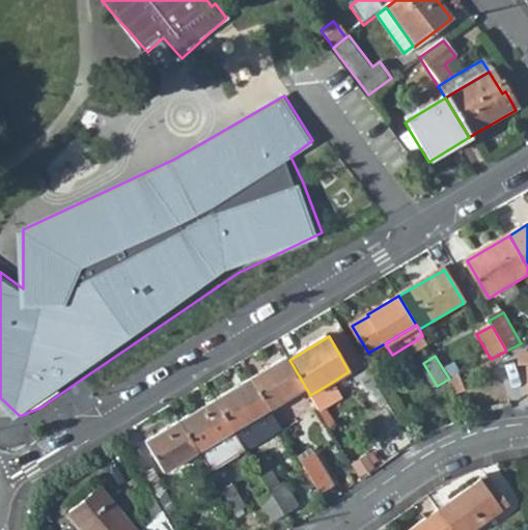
[(288,358),(253,378),(272,409),(306,388),(289,360),(288,358)]
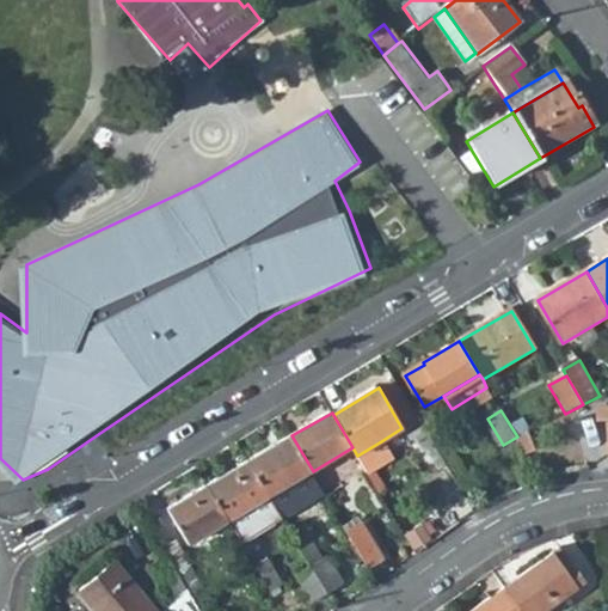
[(521,454),(535,451),(533,429),(521,435),(517,437),(521,454)]
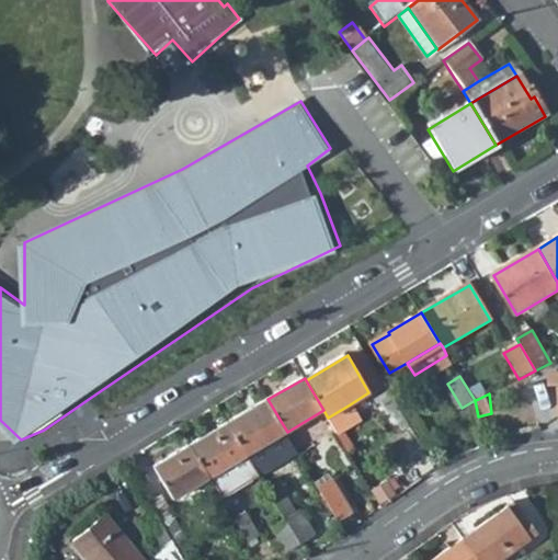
[(410,429),(423,452),(433,446),(406,398),(395,404),(410,429)]
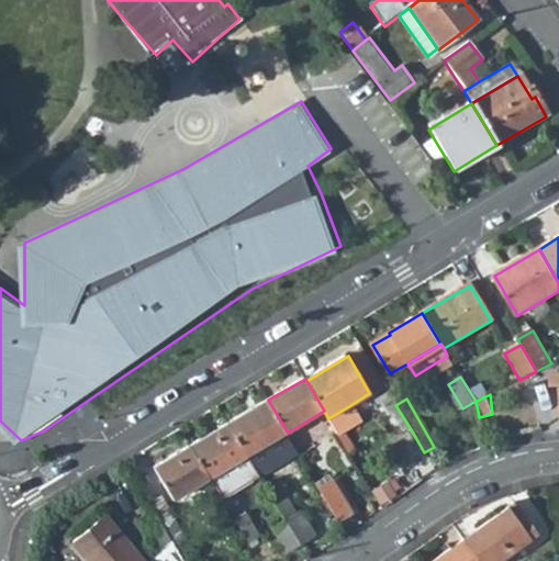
[(230,423),(248,456),(288,433),(268,400),(230,423)]
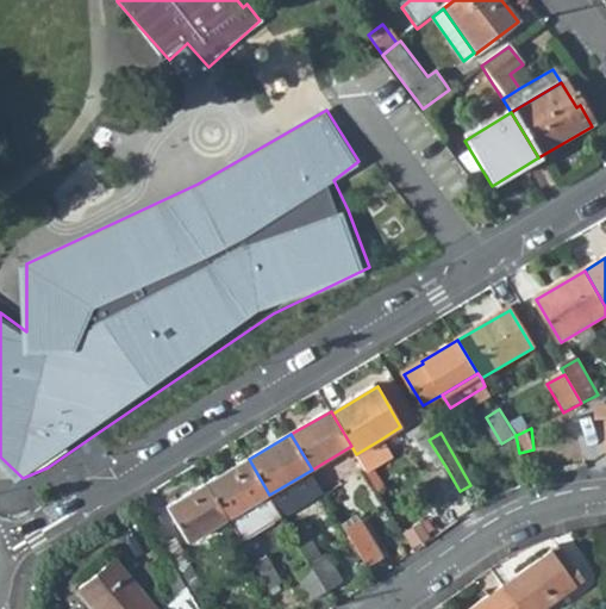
[(380,440),(356,454),(367,471),(389,457),(380,440)]
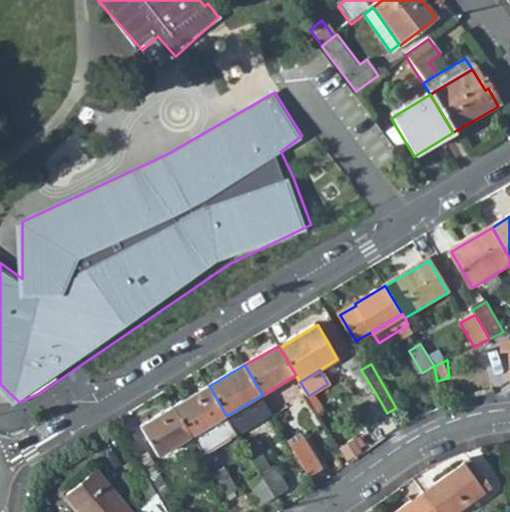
[(209,386),(174,407),(192,436),(226,416),(209,386)]
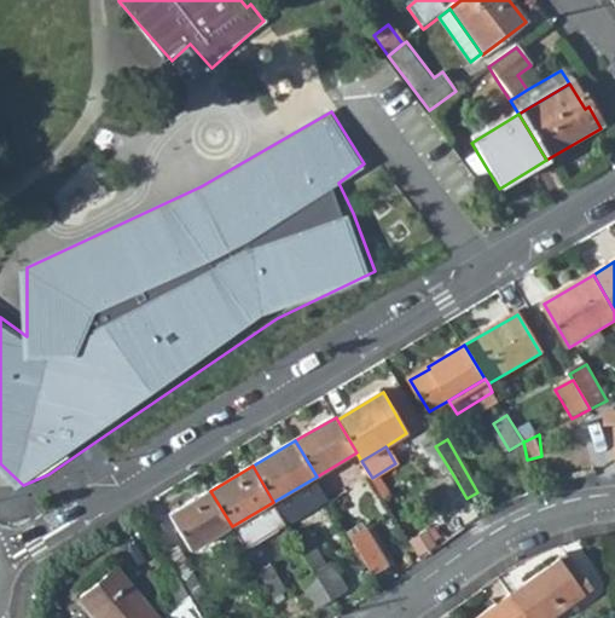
[(452,473),(440,480),(454,506),(466,498),(452,473)]
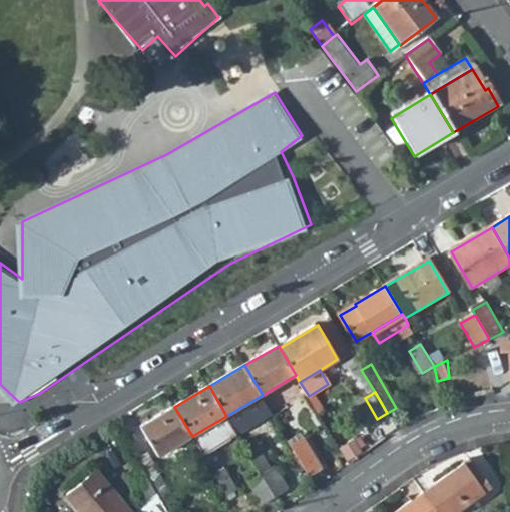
[(192,436),(174,407),(141,426),(159,456),(192,436)]
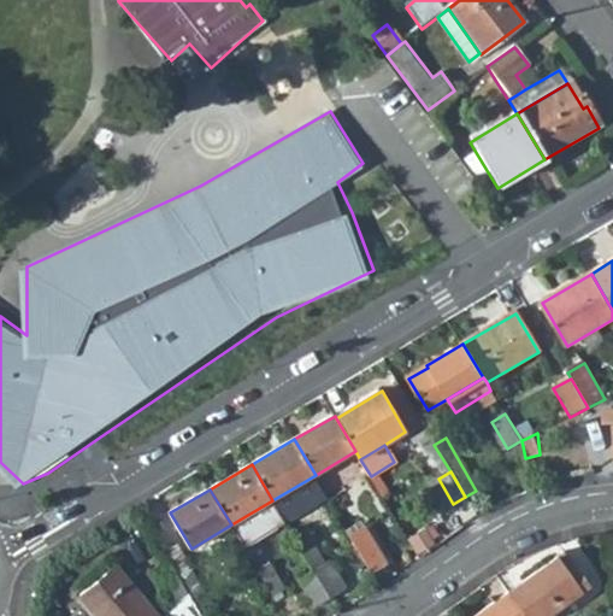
[(390,564),(367,528),(353,538),(375,574),(390,564)]
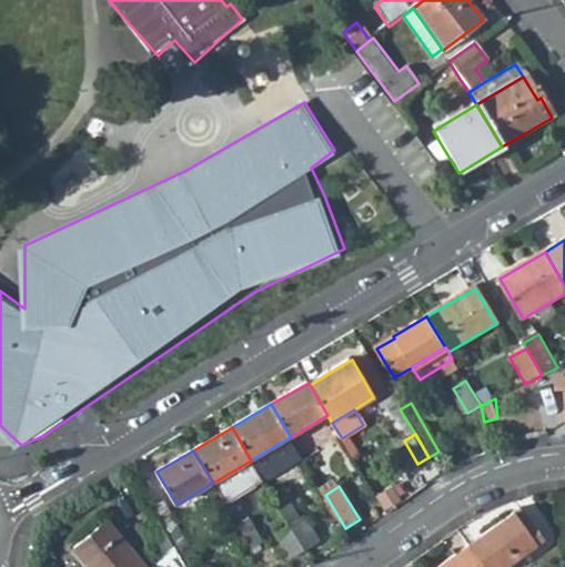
[(306,550),(321,543),(306,516),(301,518),(288,496),(278,503),(291,525),(306,550)]
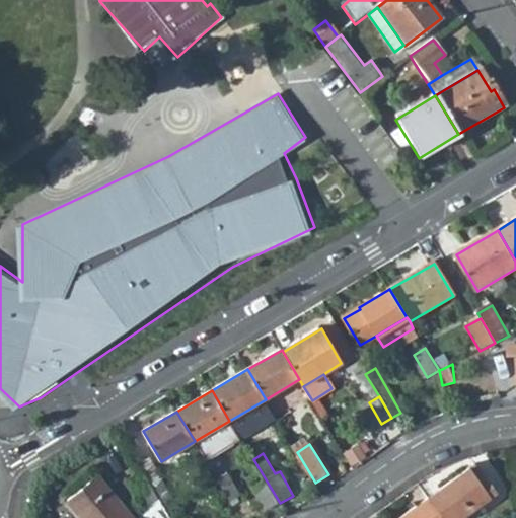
[(141,464),(147,474),(152,484),(163,477),(151,458),(141,464)]
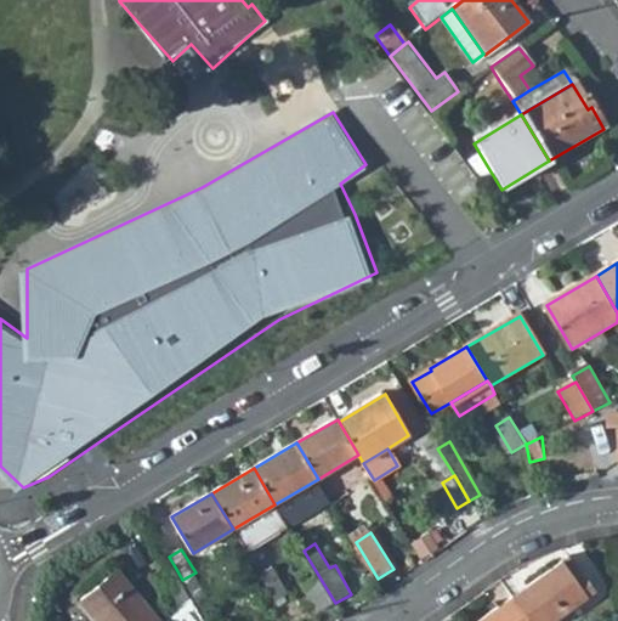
[(557,620),(590,599),(567,565),(515,600),(528,620),(557,620)]
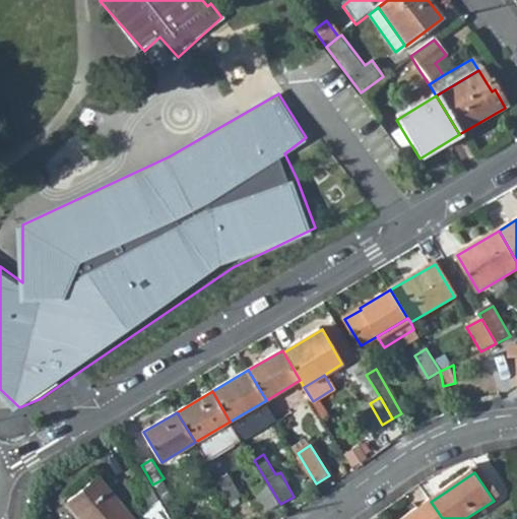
[(229,473),(217,480),(232,504),(242,497),(229,473)]
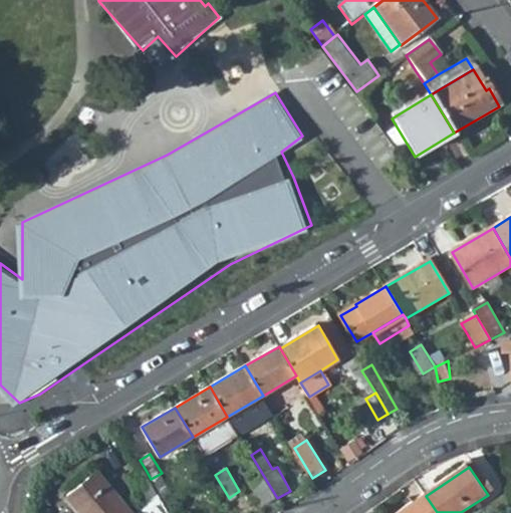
[(146,470),(132,479),(148,507),(161,496),(161,495),(151,479),(146,470)]
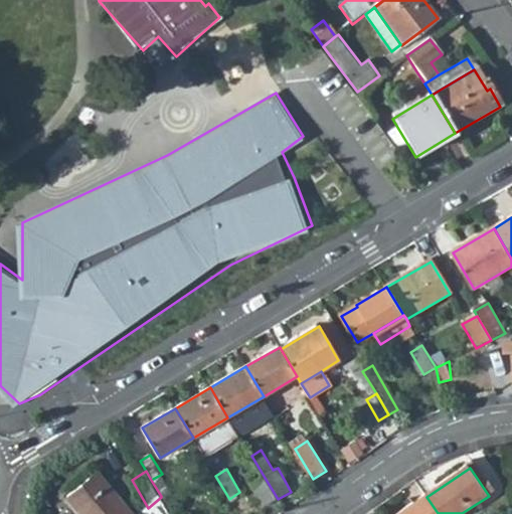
[(151,480),(161,496),(171,490),(162,474),(151,480)]
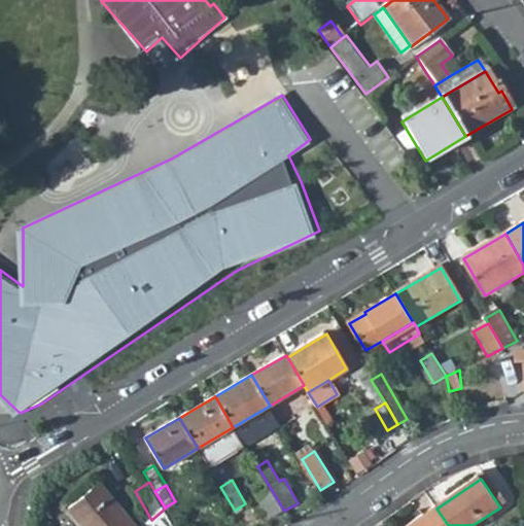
[(135,525),(102,486),(70,512),(81,525),(135,525)]
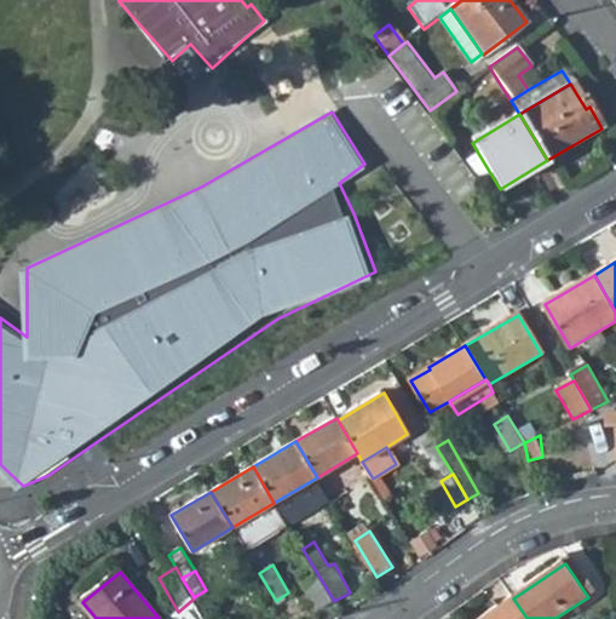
[(318,611),(334,601),(317,573),(303,582),(318,611)]
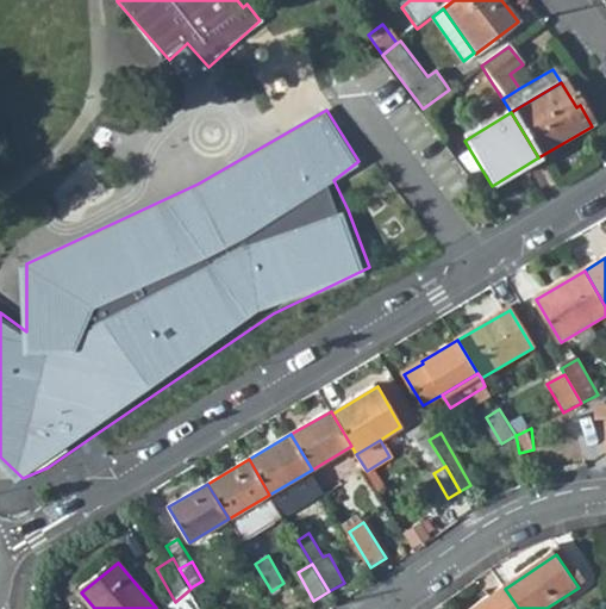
[(201,608),(191,589),(175,602),(167,608),(201,608)]
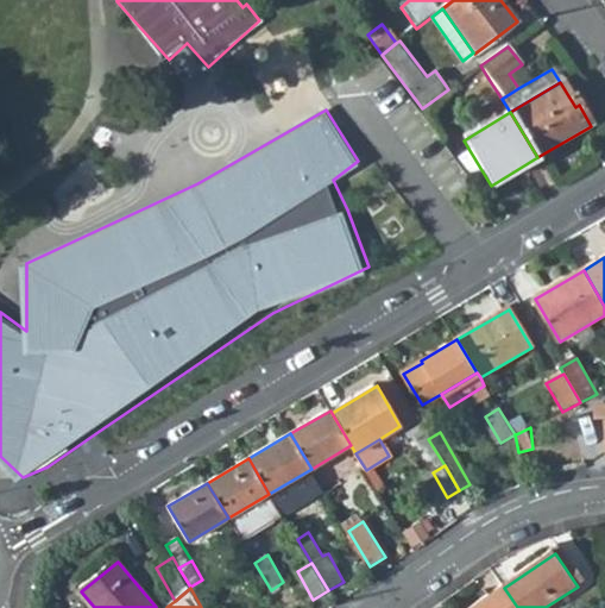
[(517,607),(504,588),(474,607),(517,607)]
